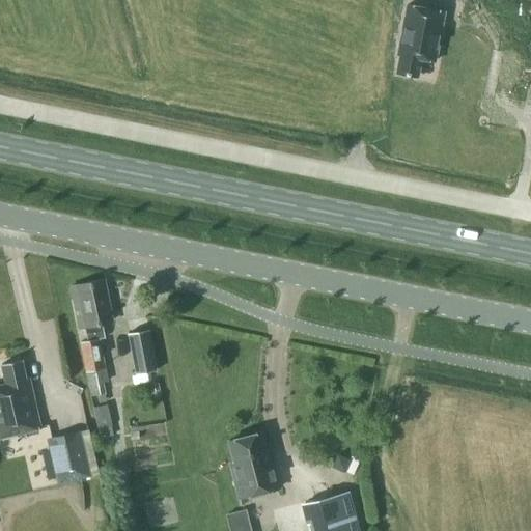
[(435,61),(444,11),(408,4),(398,54),(400,55),(397,73),(417,76),(421,58),(435,61)]
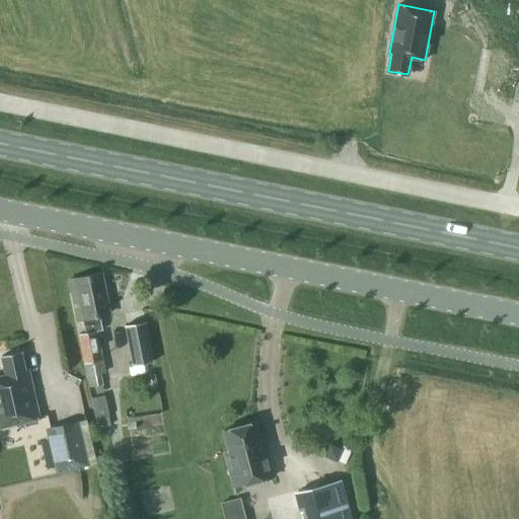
[(86,332),(79,334),(87,375),(90,375),(93,387),(102,385),(100,373),(104,372),(96,330),(102,329),(99,316),(108,314),(100,273),(69,280),(77,321),(83,320),(86,332)]
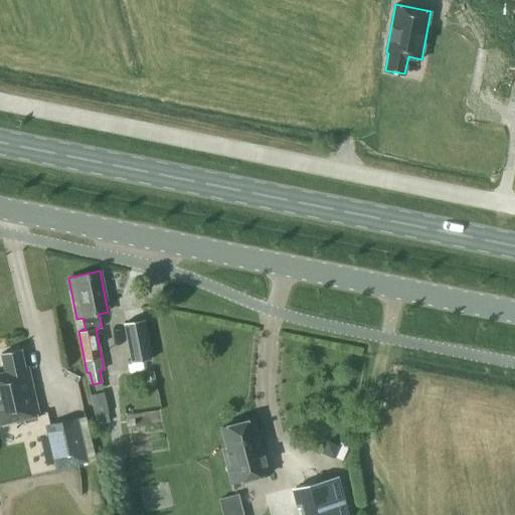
[(153,359),(145,319),(124,323),(131,363),(153,359)]
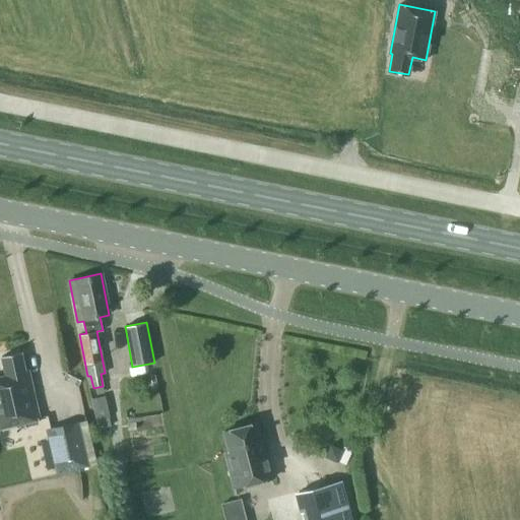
[(0,427),(39,418),(27,371),(25,372),(20,351),(1,356),(6,376),(0,377),(0,427)]
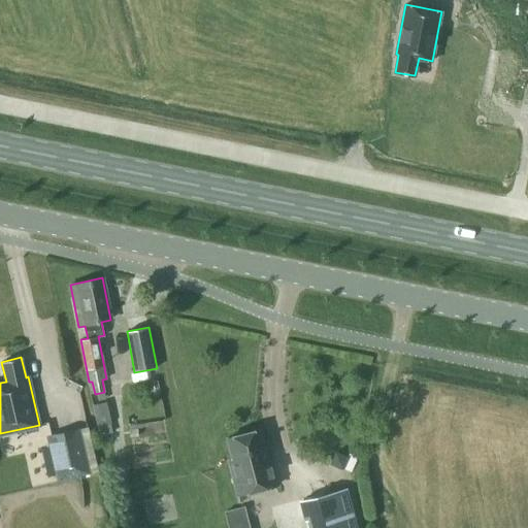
[(106,401),(92,405),(98,426),(111,422),(106,401)]
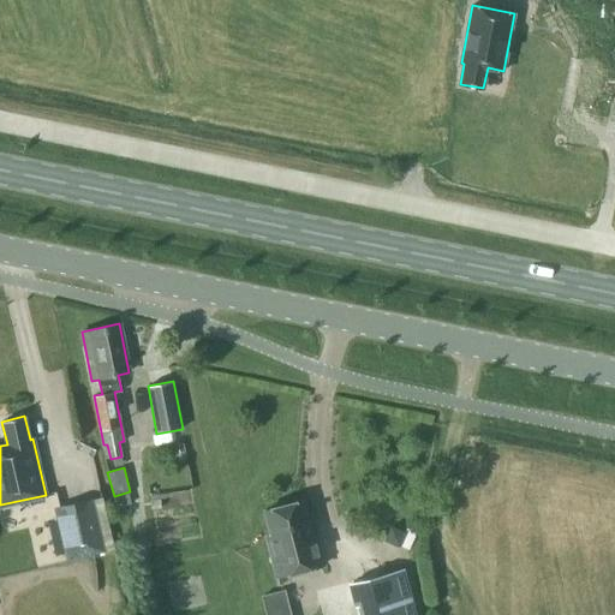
[(67,560),(106,551),(91,493),(54,502),(67,560)]
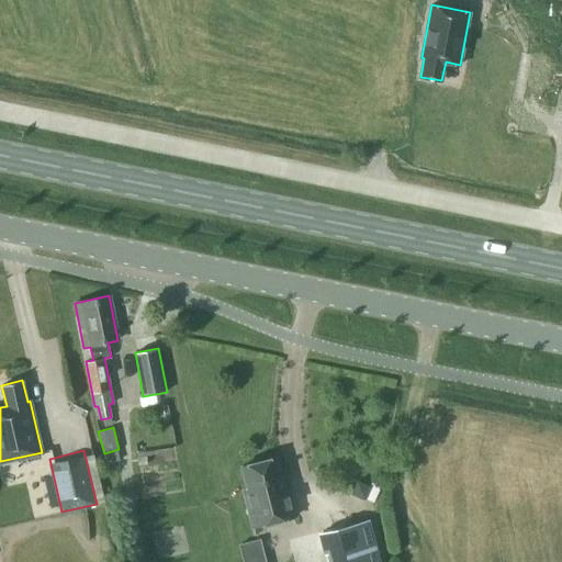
[(280,474),(276,458),(242,467),(248,490),(244,491),(253,527),(295,516),(284,473),(280,474)]
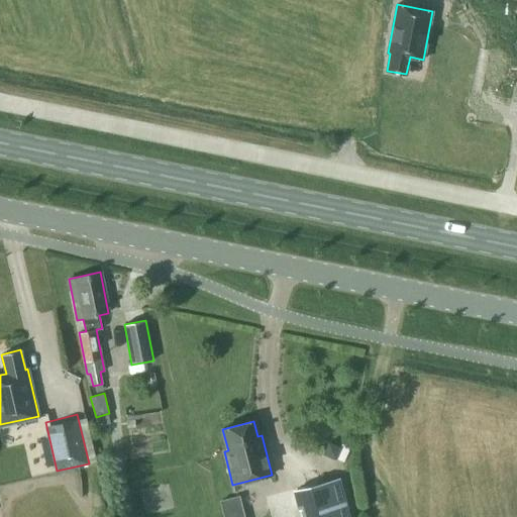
[(332,458),(341,462),(344,455),(335,451),(332,458)]
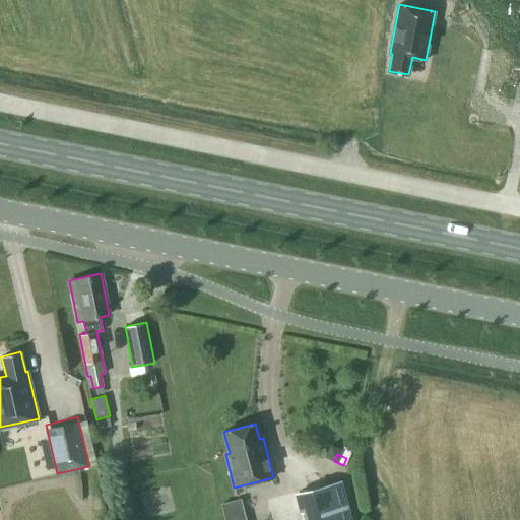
[(299,493),(306,519),(348,519),(338,481),(299,493)]
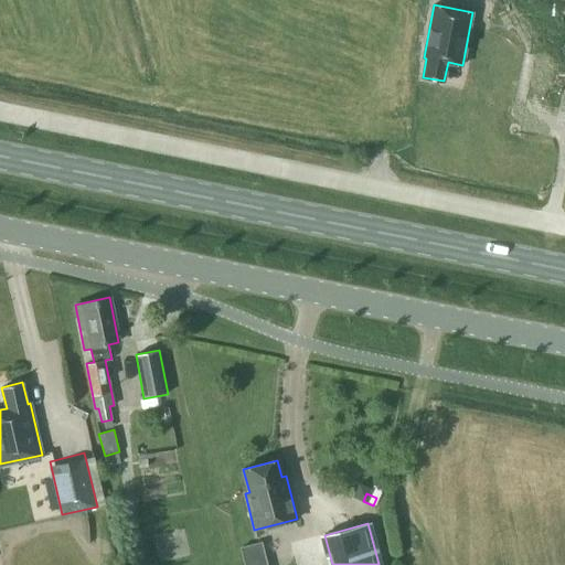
[(251,564),(273,564),(268,539),(247,543),(251,564)]
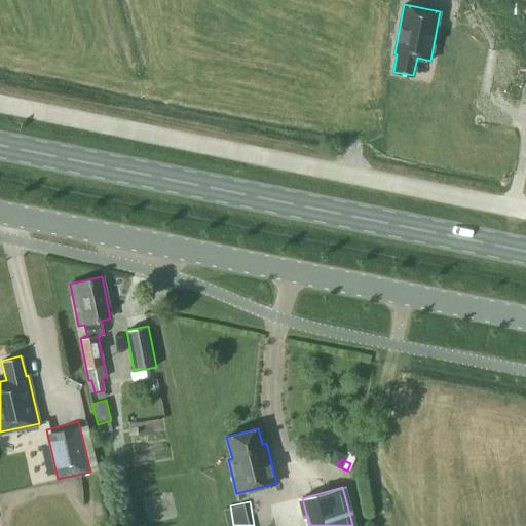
All buildings are outlined.
